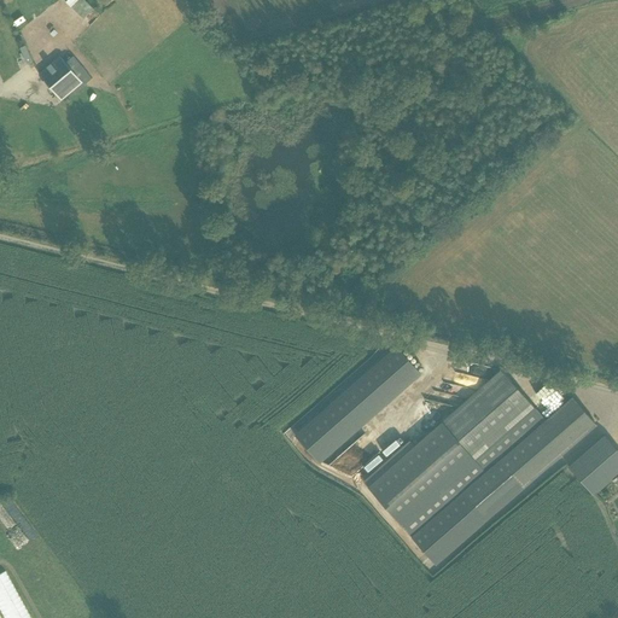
[(82,83),(79,79),(63,60),(60,57),(39,75),(46,83),(60,101),(82,83)]
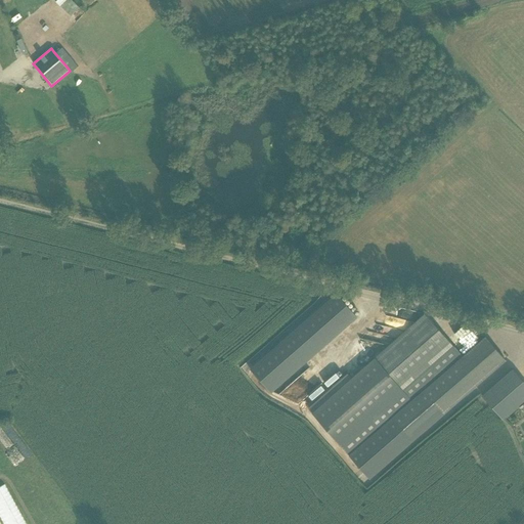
[(422,392),(463,357),(425,314),(312,413),(349,456),(391,418),(410,401),(422,392)]
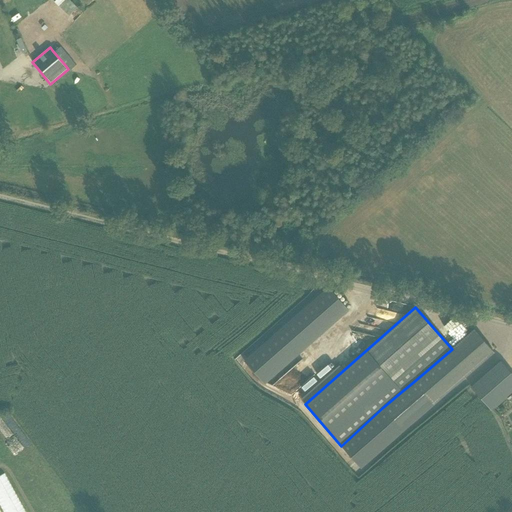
[(474,329),(452,349),(412,383),(401,392),(382,408),(341,446),(362,468),(403,431),(494,353),(474,329)]
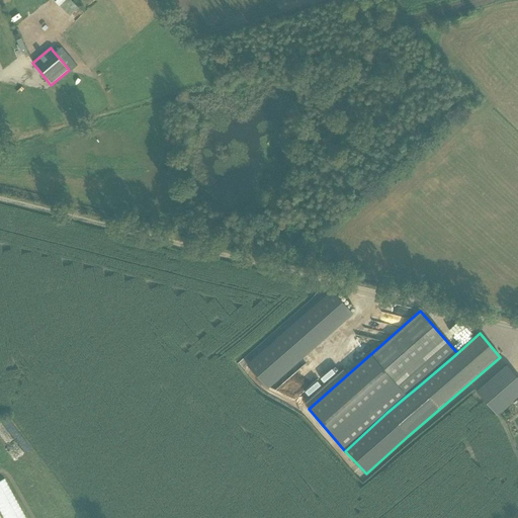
[(517,396),(517,377),(507,364),(477,392),(497,415),(517,396)]
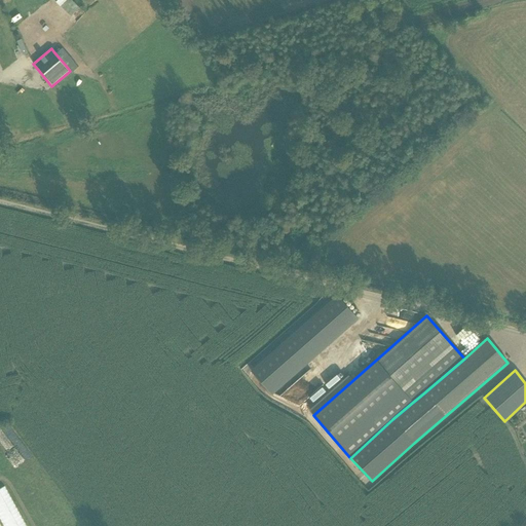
[(310,372),(288,392),(291,397),(313,376),(310,372)]
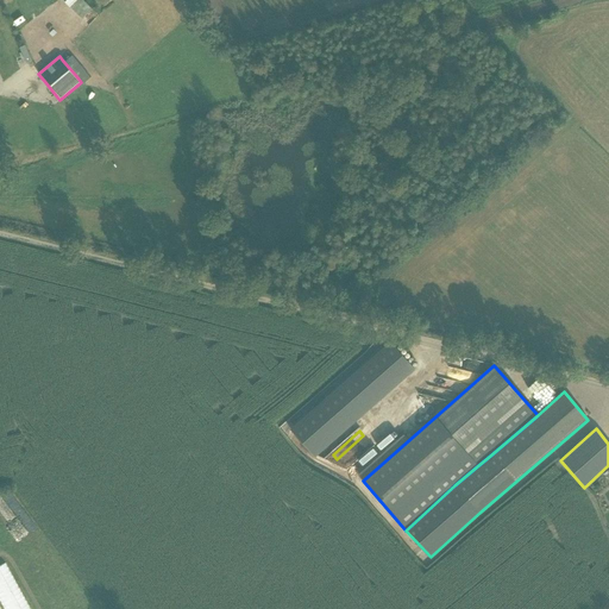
[(30,608),(5,563),(0,565),(0,603),(2,608),(30,608)]
